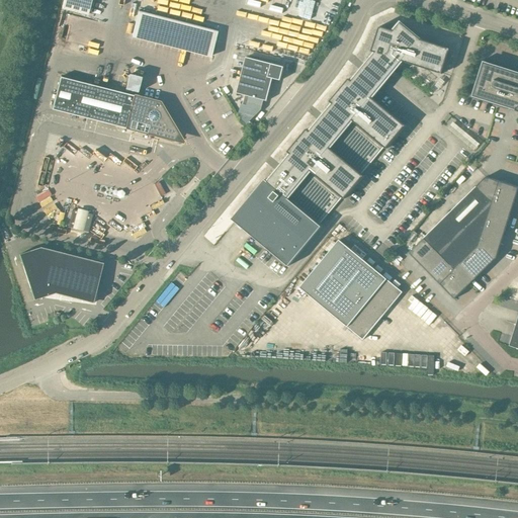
[(86,15),(89,0),(63,0),(62,9),(86,15)]
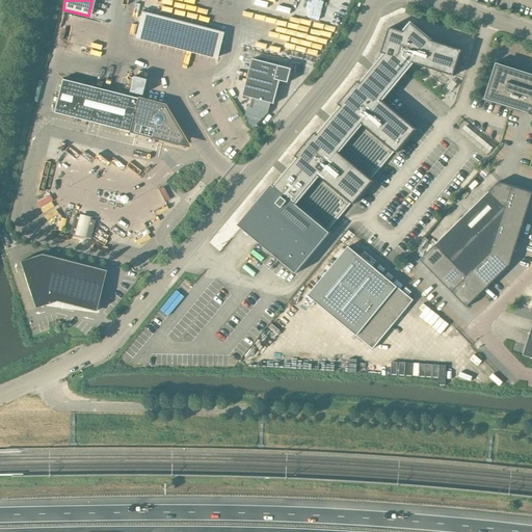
[(223,32),(142,11),(135,36),(217,57),(223,32)]
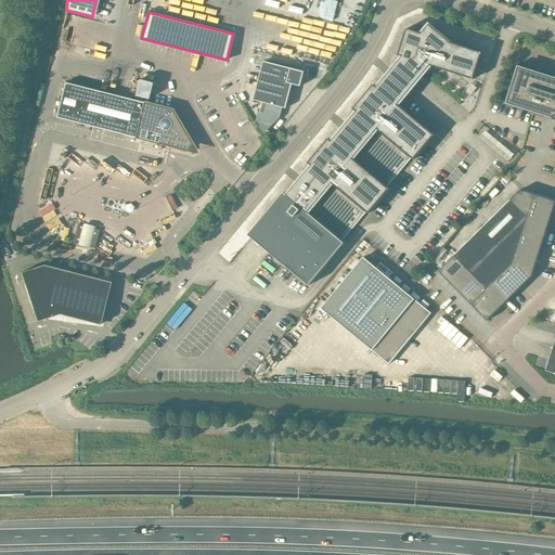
[(386,186),(411,157),(413,159),(434,136),(398,105),(421,78),(430,66),(473,79),(481,53),(450,42),(428,25),(422,34),(407,28),(398,55),(402,56),(376,87),(373,85),(352,110),(356,112),(332,141),(328,139),(308,164),(311,166),(286,195),(284,193),(248,235),(309,285),(344,243),(341,241),(365,211),(369,214),(389,189),(386,186)]
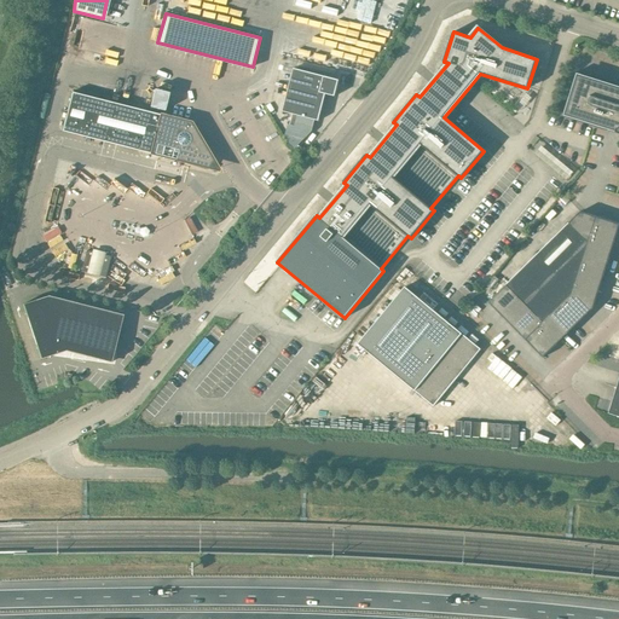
[(319,121),(325,94),(335,97),(339,80),(294,69),(283,111),(293,115),(290,126),(296,127),(299,116),(319,121)]
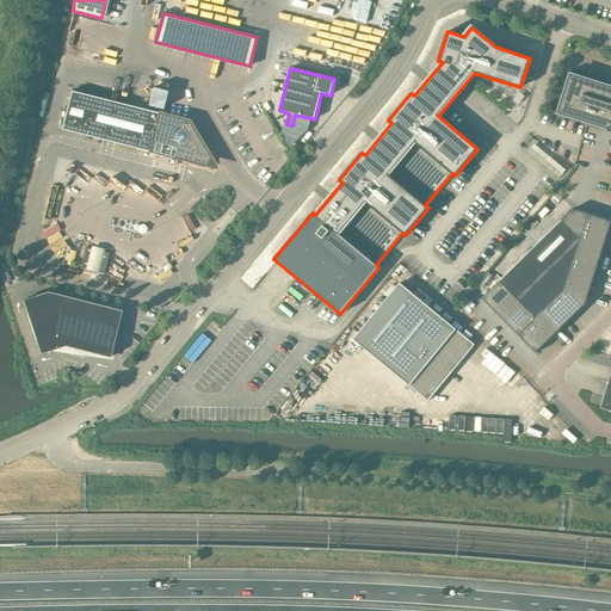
[(610,85),(569,72),(563,91),(567,92),(565,97),(561,97),(555,115),(599,129),(600,125),(609,128),(608,131),(610,133),(610,85)]
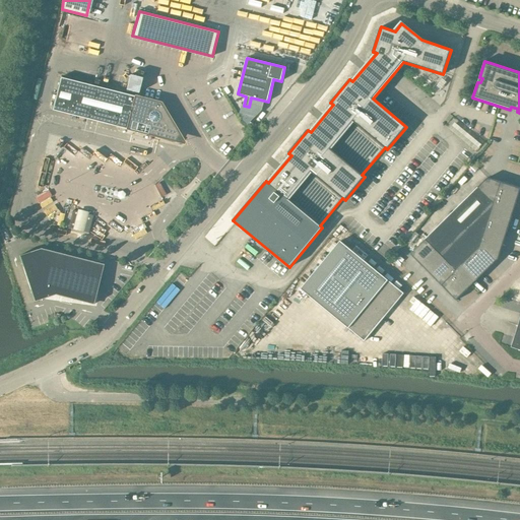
[(130,75),(126,90),(138,93),(142,78),(130,75)]
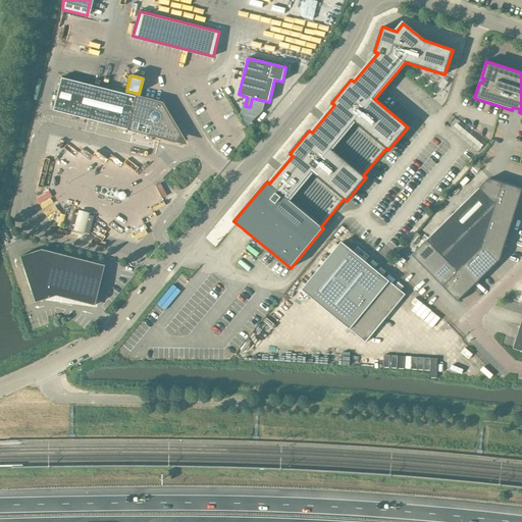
[(161,103),(60,77),(52,111),(158,138),(158,136),(167,138),(167,139),(169,140),(170,141),(171,141),(173,141),(175,141),(176,140),(177,139),(178,137),(178,135),(178,134),(177,132),(161,103)]
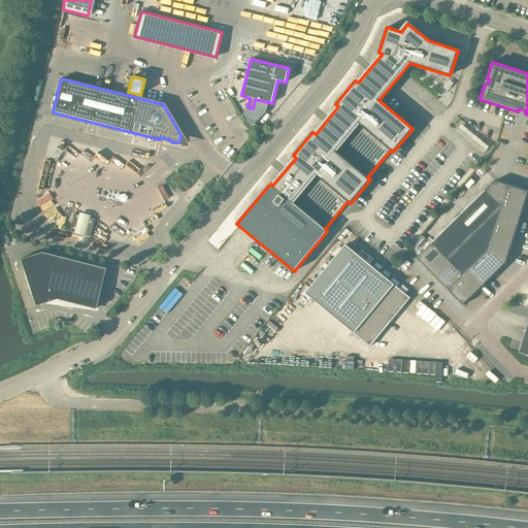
[(500,215),(504,200),(509,185),(495,180),(432,243),(442,254),(453,265),(463,275),(470,269),(488,252),(491,242),(495,228),(500,215)]
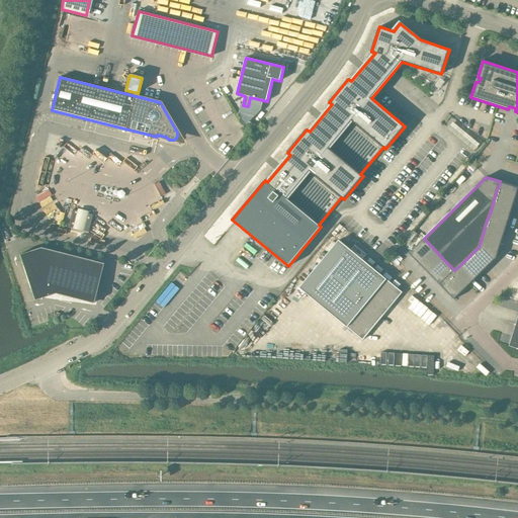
[(514,202),(517,190),(517,187),(500,181),(495,196),(514,202)]
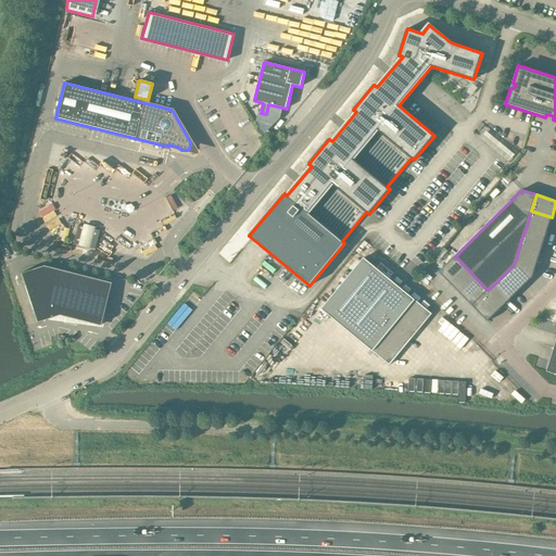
[(547,232),(552,217),(531,211),(527,226),(547,232)]
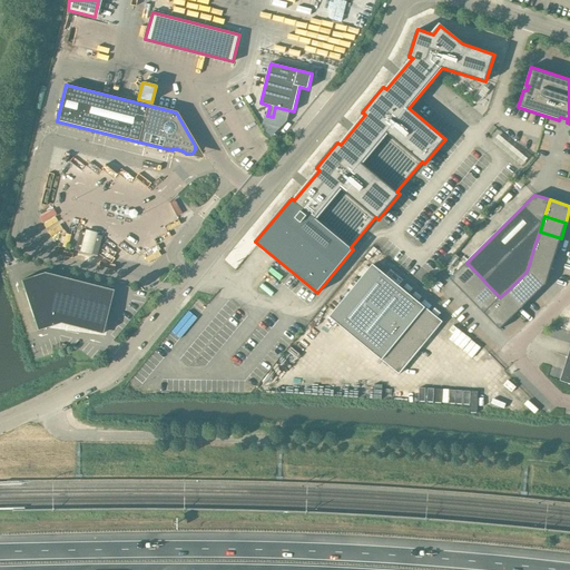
[(101,236),(80,231),(75,251),(97,256),(101,236)]
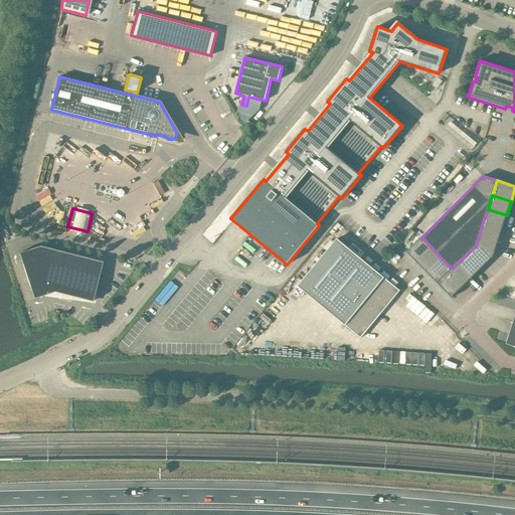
[(503,228),(507,216),(507,215),(488,209),(483,222),(503,228)]
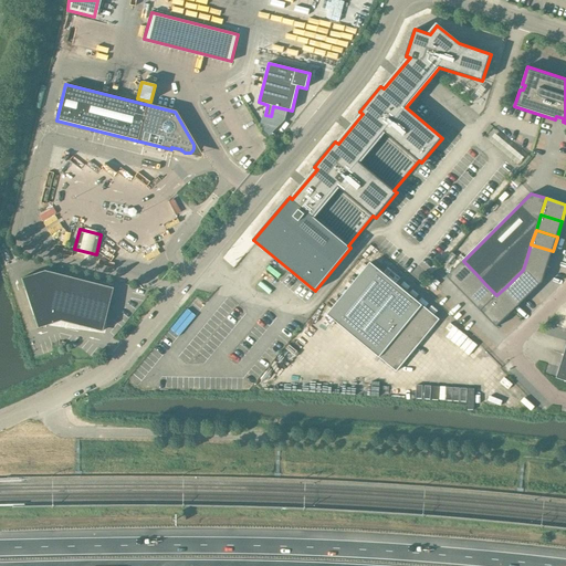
[(547,266),(552,252),(553,251),(531,244),(526,260),(547,266)]
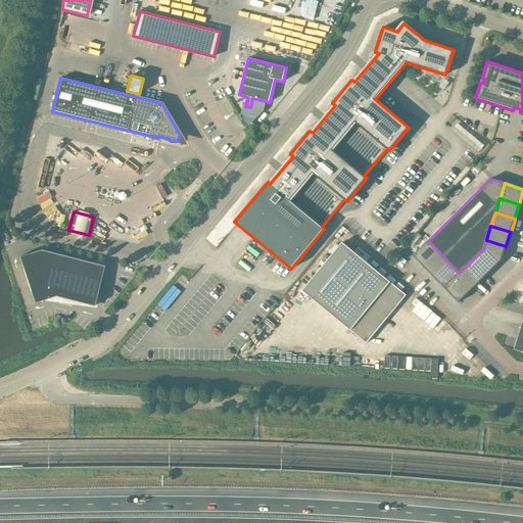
[(502,259),(506,246),(486,240),(483,249),(502,260),(502,259)]
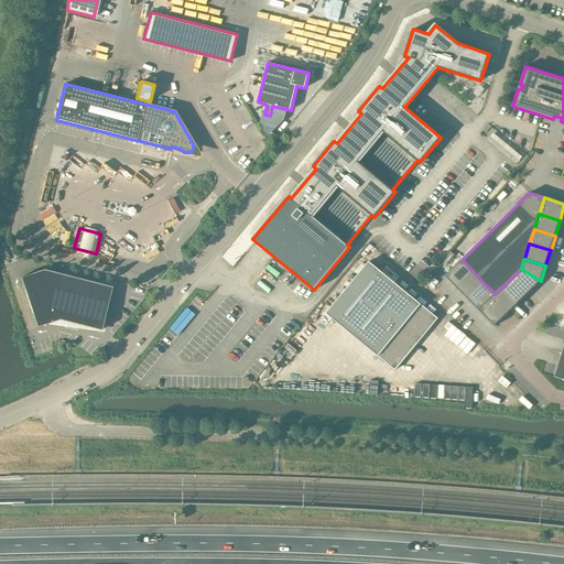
[(473,271),(462,260),(445,275),(456,288),(473,271)]
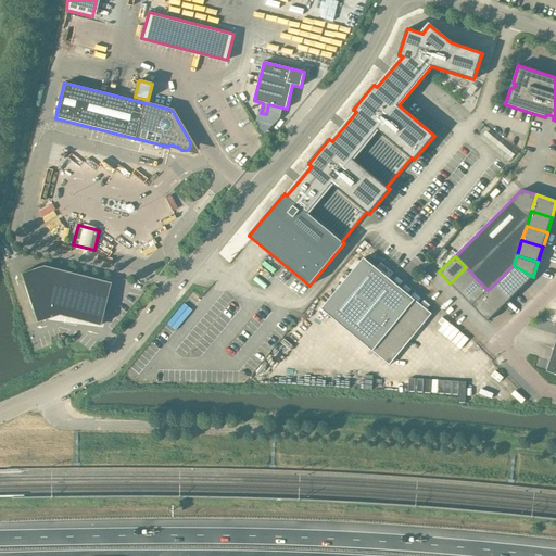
[(431,321),(366,263),(323,313),(388,373),(431,321)]
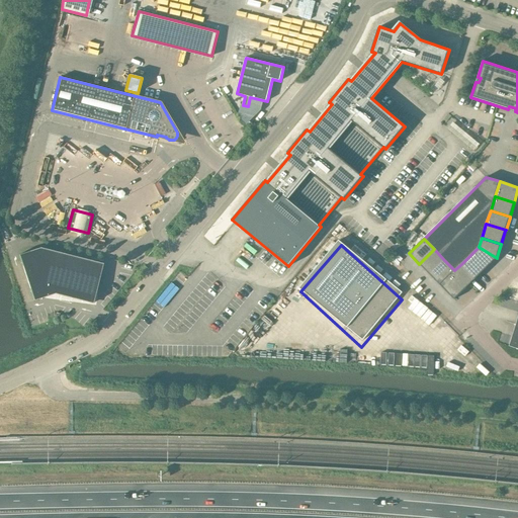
[(476,278),(496,259),(497,258),(479,247),(461,264),(476,278)]
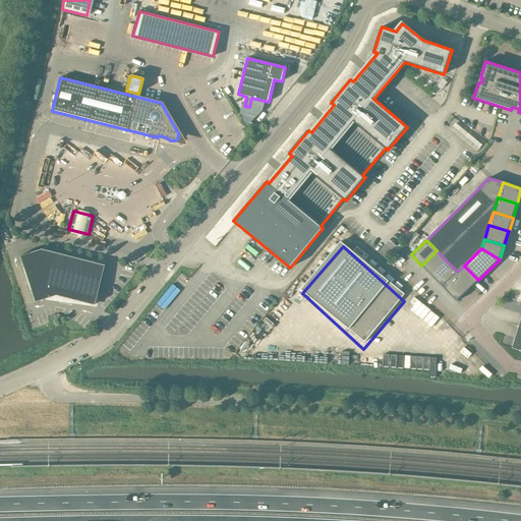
[(41,249),(19,256),(35,302),(55,295),(94,305),(95,302),(104,266),(41,249)]
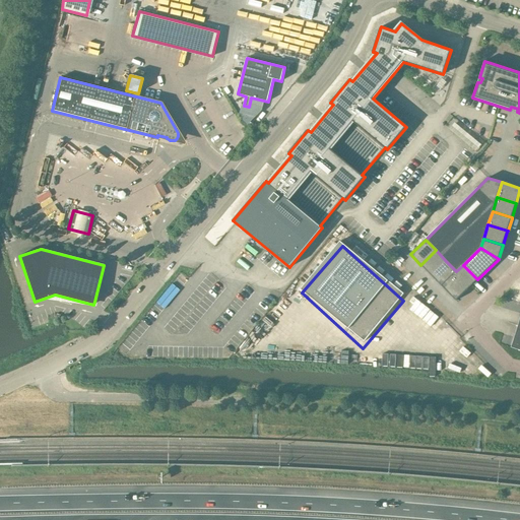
[(446,261),(436,250),(420,265),(432,275),(446,261)]
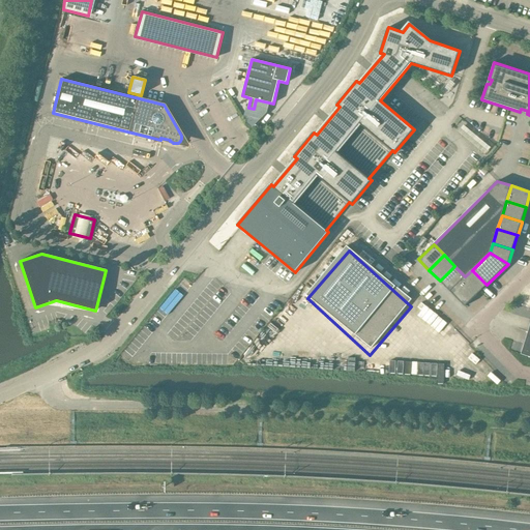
[(465,276),(454,266),(440,281),(450,292),(462,281),(465,276)]
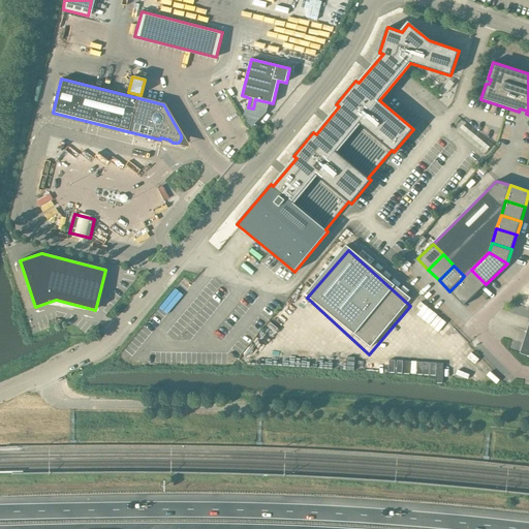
[(486,284),(471,270),(464,276),(461,280),(475,294),(486,284)]
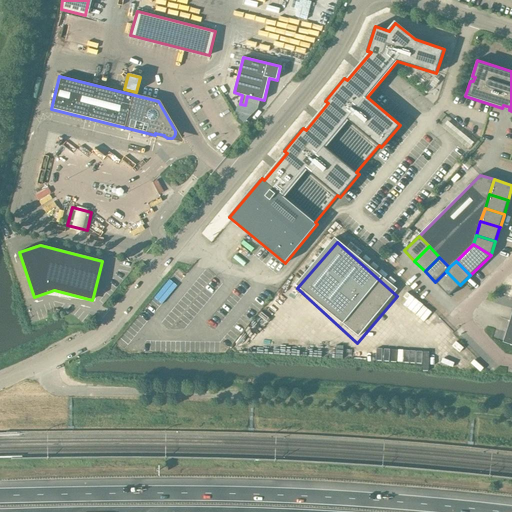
[(460,285),(446,271),(435,282),(449,296),(460,285)]
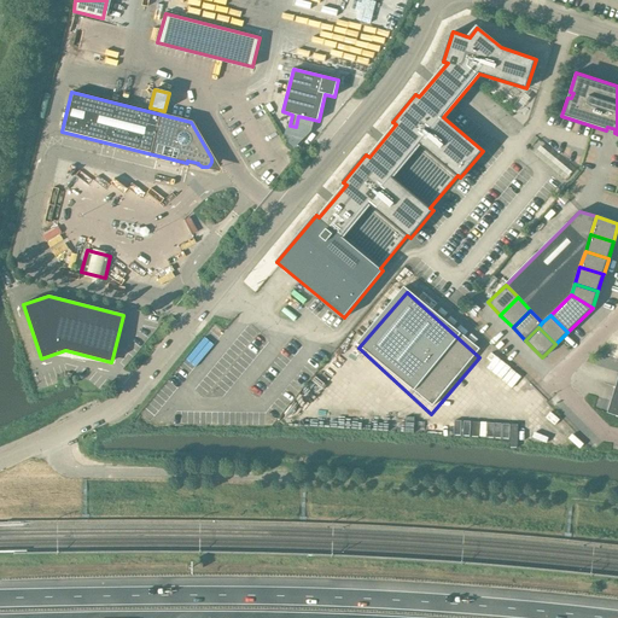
[(525,438),(525,424),(501,423),(501,438),(525,438)]
